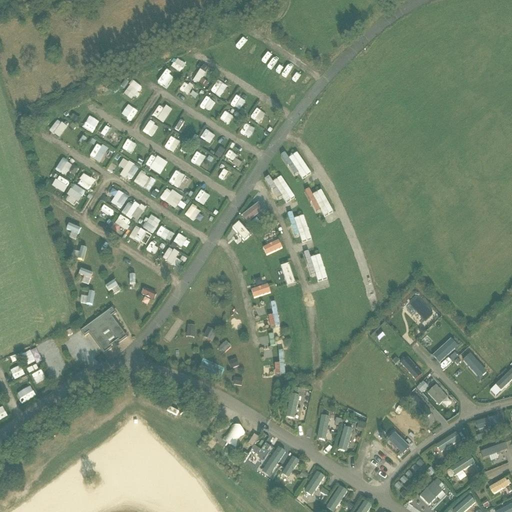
[(32,0),(15,0),(19,11),(34,6),(32,0)]
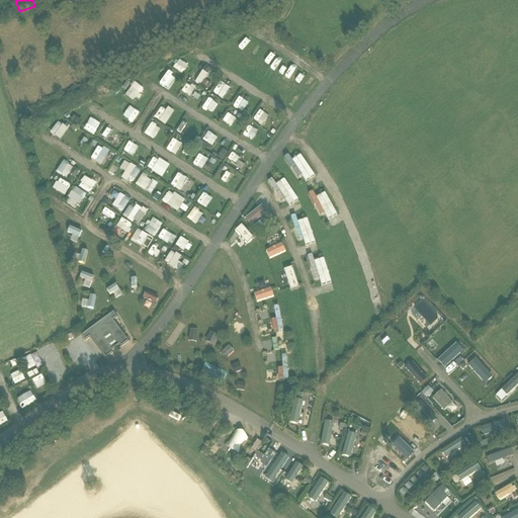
[(181,74),(187,67),(179,60),(172,67),(181,74)]
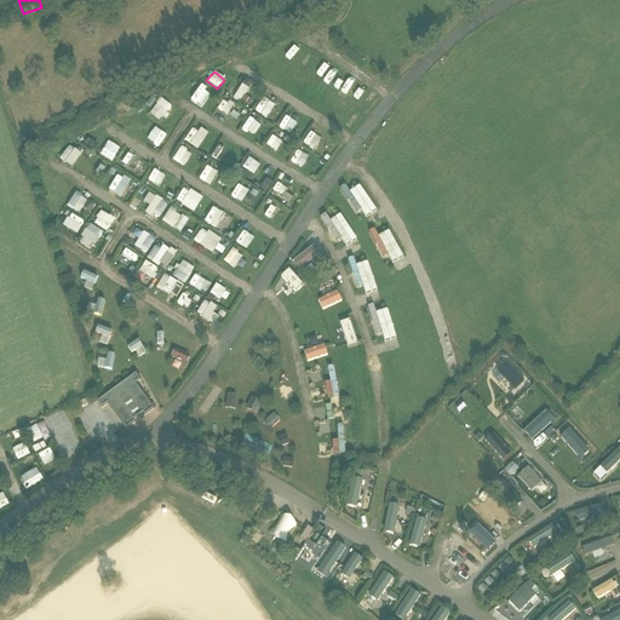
[(248,107),(252,101),(244,96),(252,82),(246,79),(241,87),(235,84),(228,96),(248,107)]
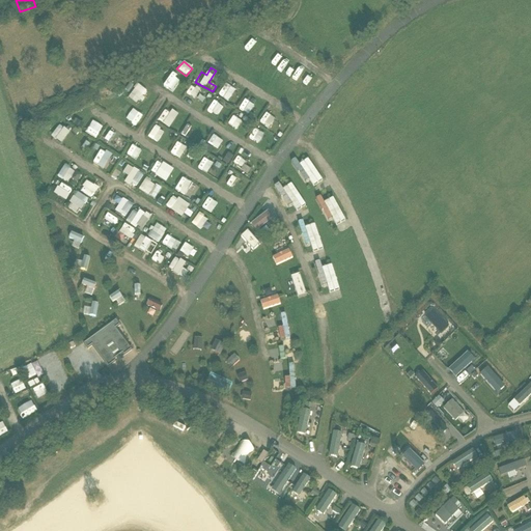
[(227,101),(233,90),(224,84),(217,95),(227,101)]
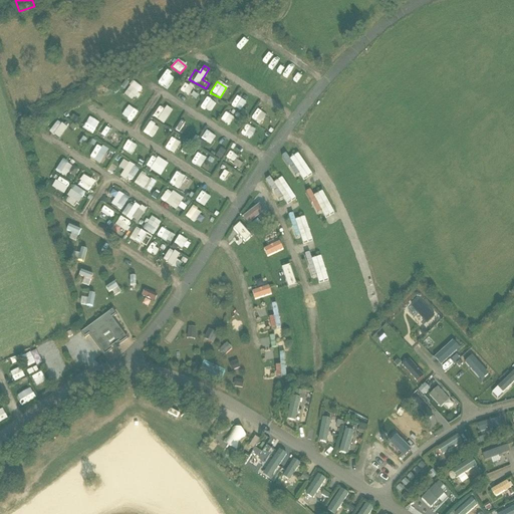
[(132,82),(125,91),(136,98),(142,88),(132,82)]
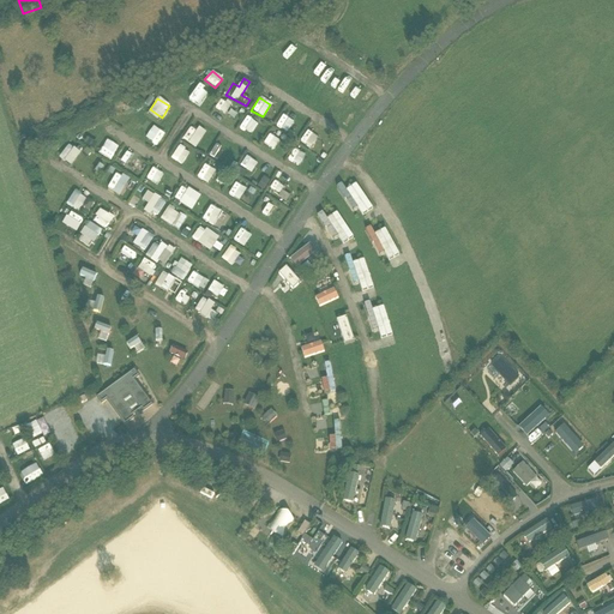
[(218,100),(215,109),(226,114),(230,103),(218,100)]
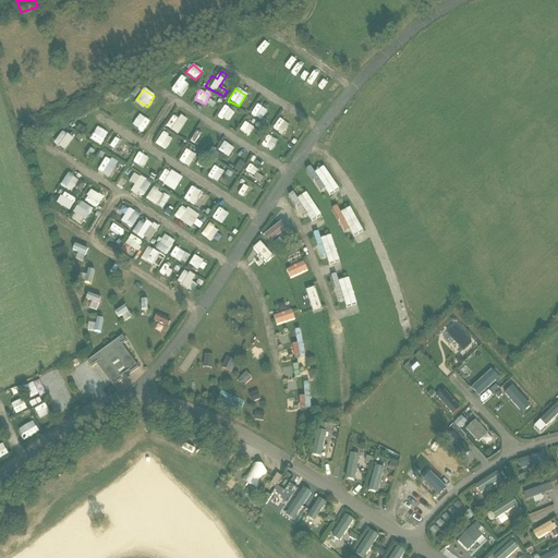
[(255,105),(252,117),(262,120),(266,109),(255,105)]
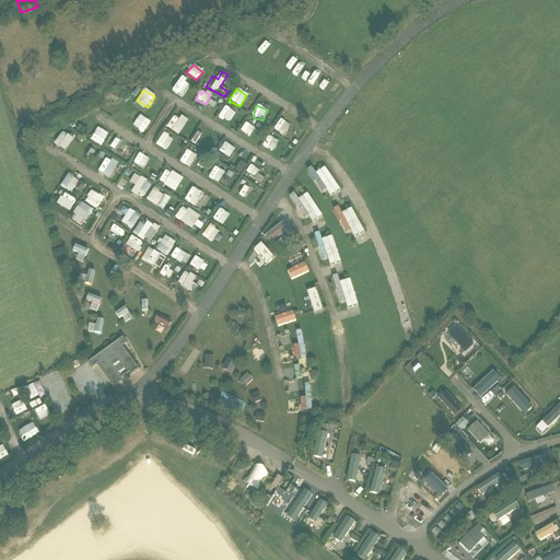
[(119,119),(125,109),(119,106),(114,116),(119,119)]
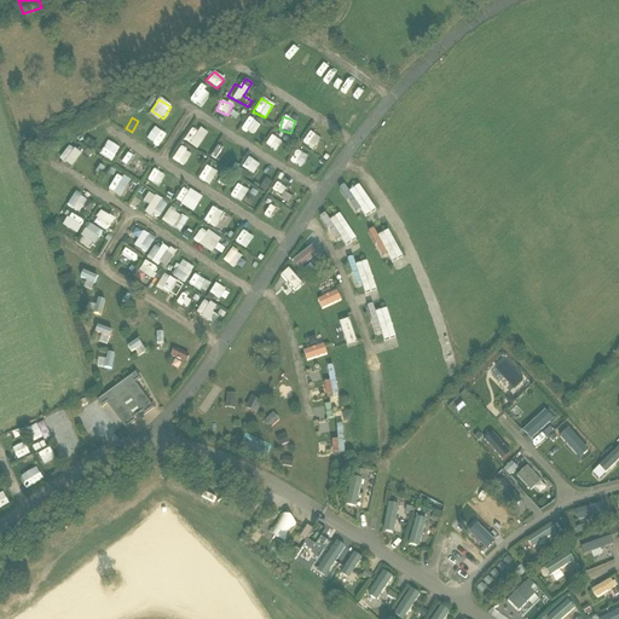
[(254,136),(259,125),(248,119),(242,129),(254,136)]
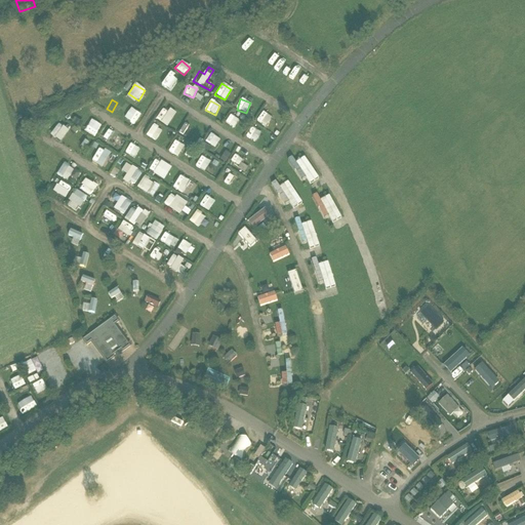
[(155,120),(167,127),(174,115),(163,108),(155,120)]
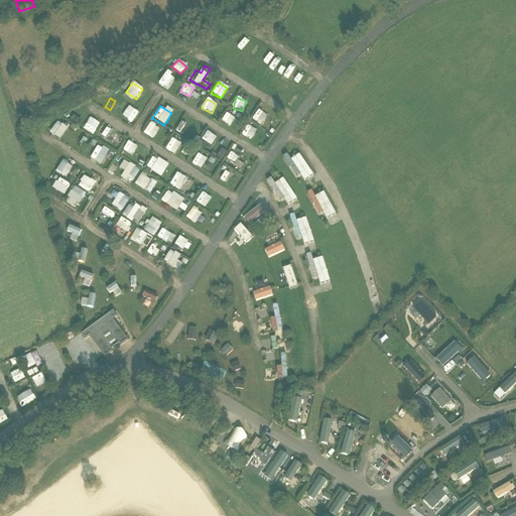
[(258,109),(252,118),(260,124),(267,116),(258,109)]
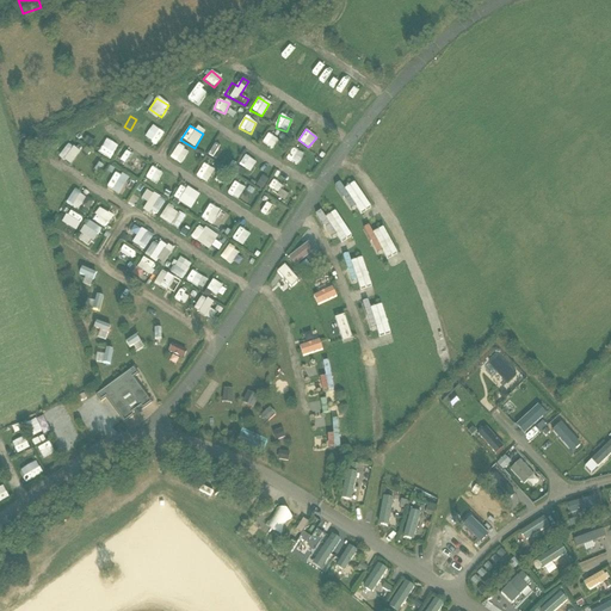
[(104,152),(111,144),(94,131),(87,140),(104,152)]
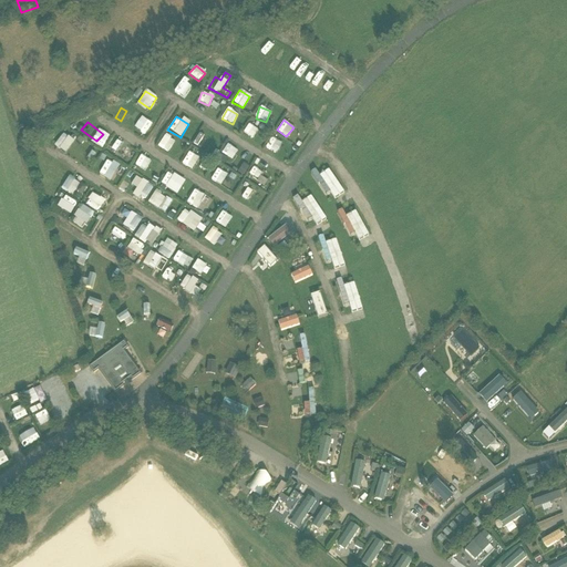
[(259,127),(256,136),(267,140),(270,131),(259,127)]
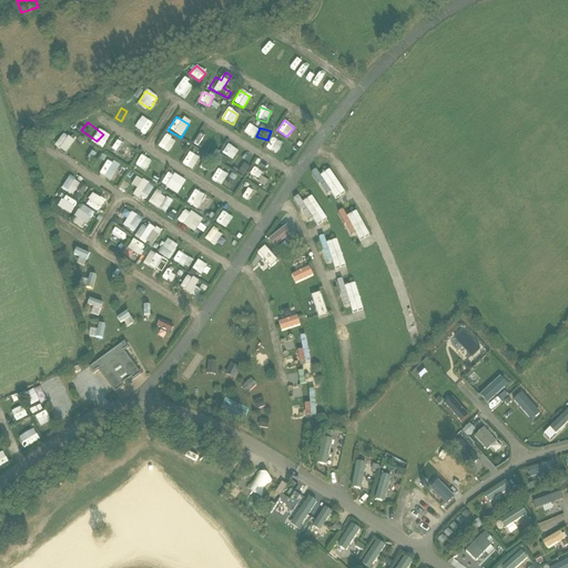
[(200,132),(194,144),(204,150),(210,137),(200,132)]
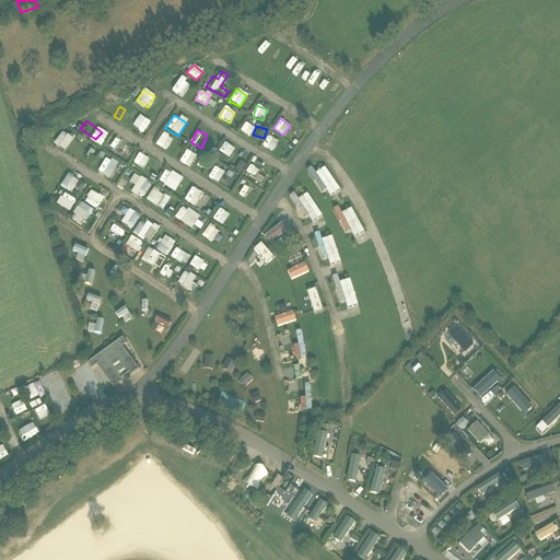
[(164,151),(173,140),(164,132),(155,143),(164,151)]
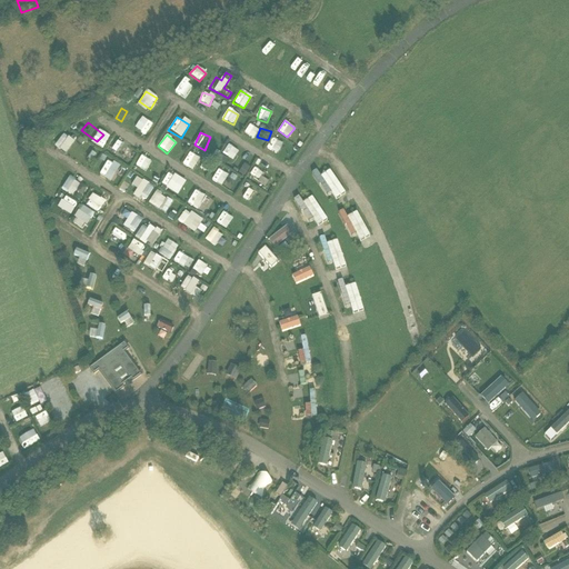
[(76,157),(83,149),(69,138),(62,146),(76,157)]
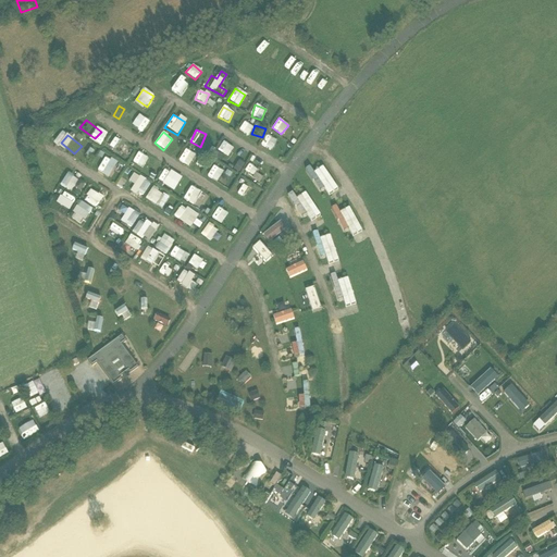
[(267,136),(261,145),(271,150),(276,141),(267,136)]
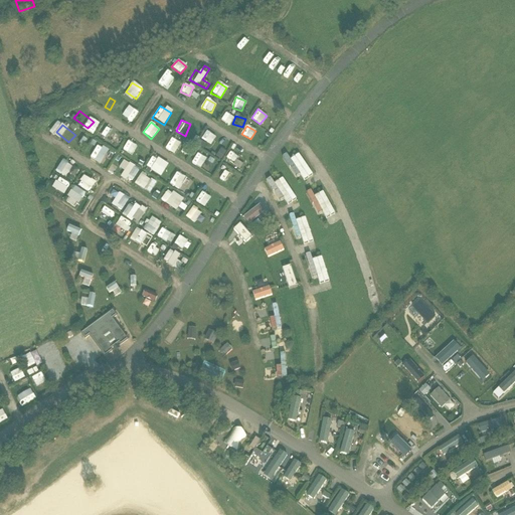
[(105,128),(101,136),(111,141),(115,132),(105,128)]
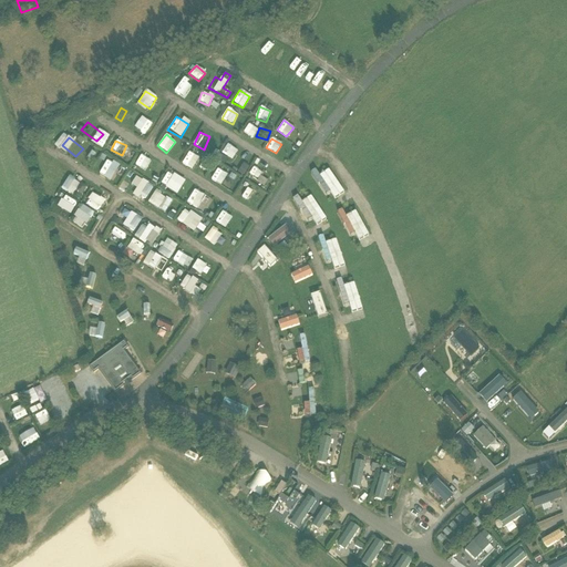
[(193,168),(197,156),(187,152),(182,165),(193,168)]
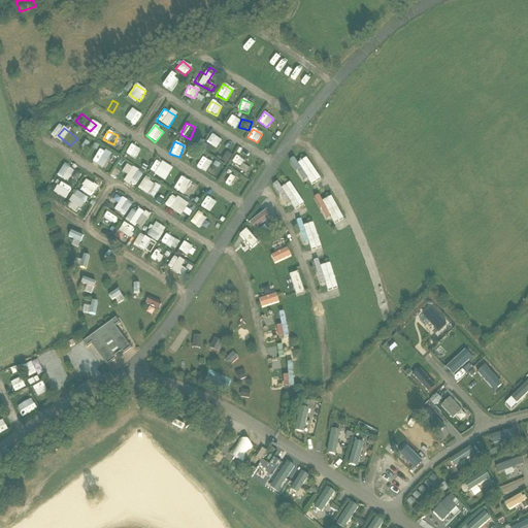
[(126,153),(135,159),(140,150),(131,144),(126,153)]
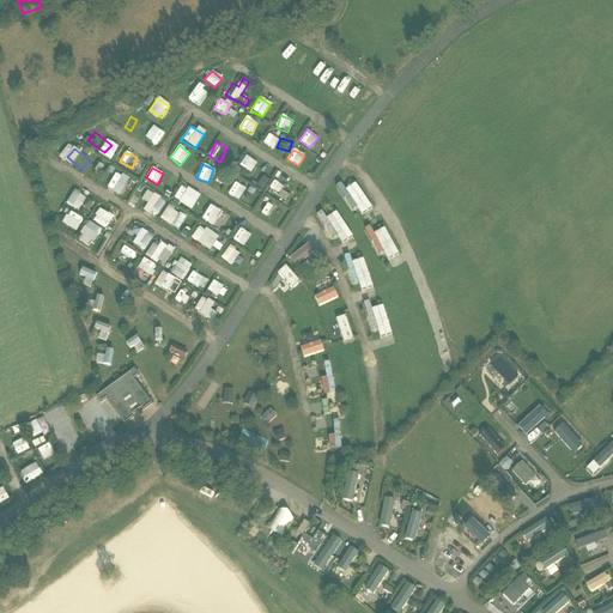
[(115,173),(107,187),(119,194),(128,181),(115,173)]
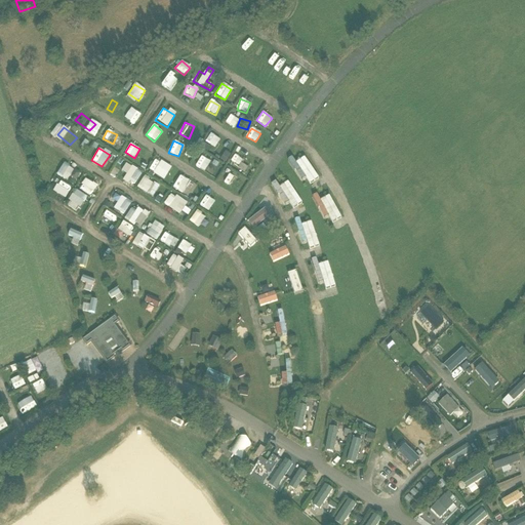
[(223,161),(229,153),(221,148),(215,156),(223,161)]
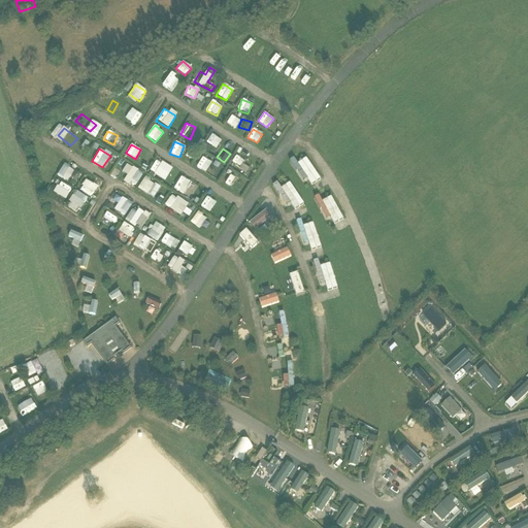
[(235,156),(231,162),(239,167),(243,161),(235,156)]
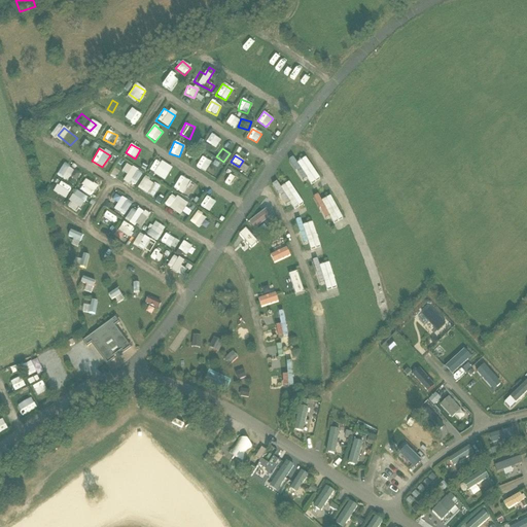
[(201,157),(196,168),(205,171),(210,161),(201,157)]
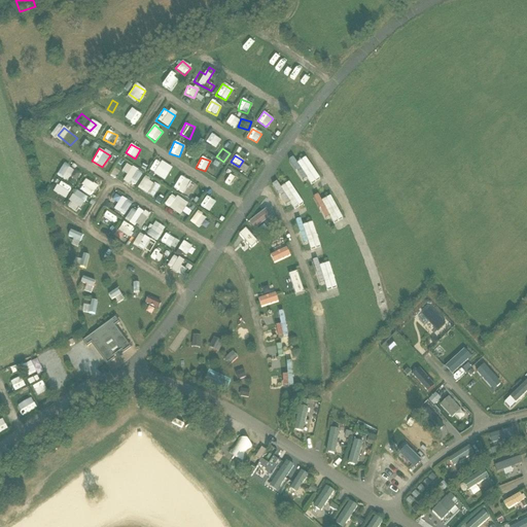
[(319,178),(304,157),(292,166),(303,180),(306,178),(310,185),(319,178)]
